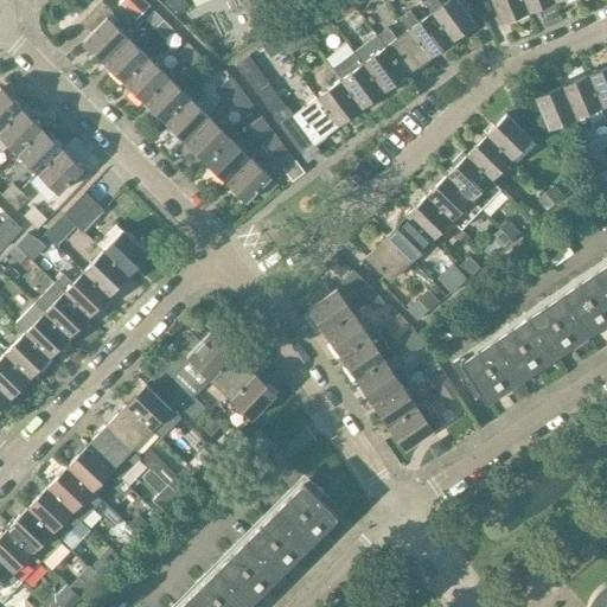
[(142,0),(121,0),(120,1),(136,18),(148,5),(142,0)]
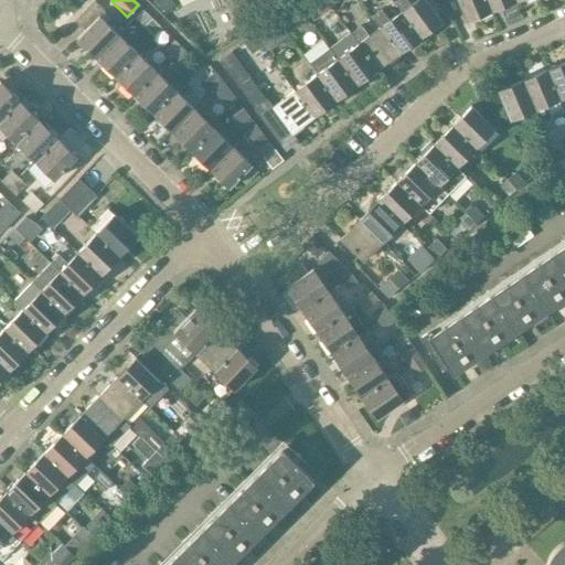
[(248,0),(224,0),(232,13),(251,3),(248,0)]
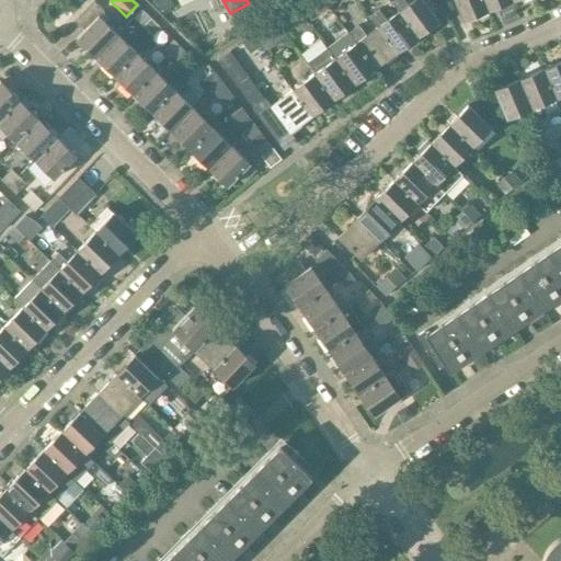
[(327,10),(320,0),(311,0),(300,8),(309,21),(327,10)]
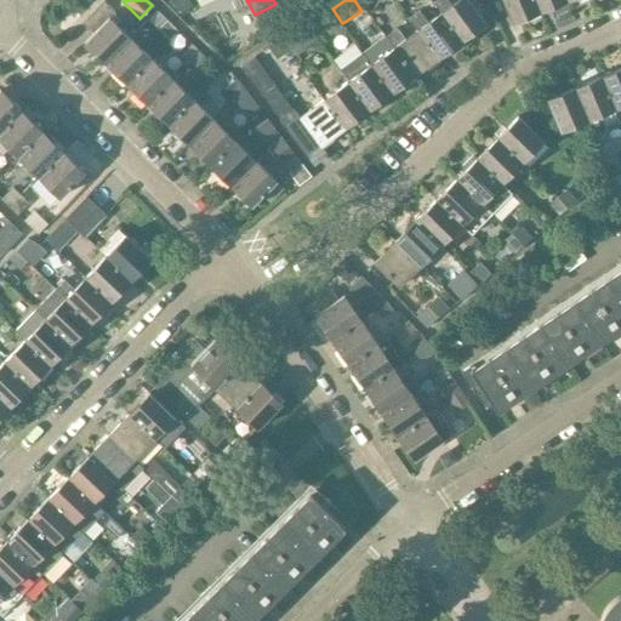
[(448,0),(433,0),(433,1),(440,12),(461,40),(485,22),(469,1),(469,0),(456,0),(451,4),(448,0)]
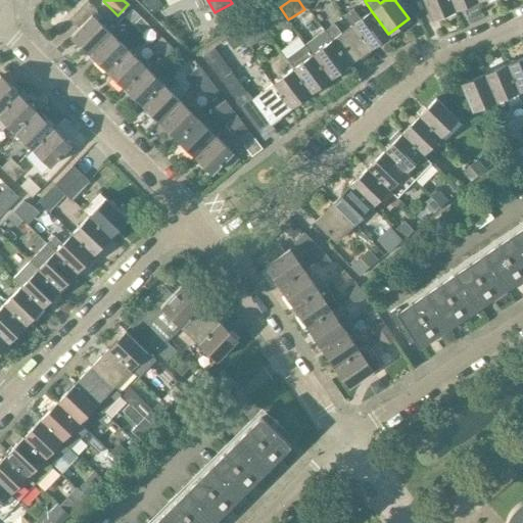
[(455,9),(450,0),(422,0),(431,19),(455,9)]
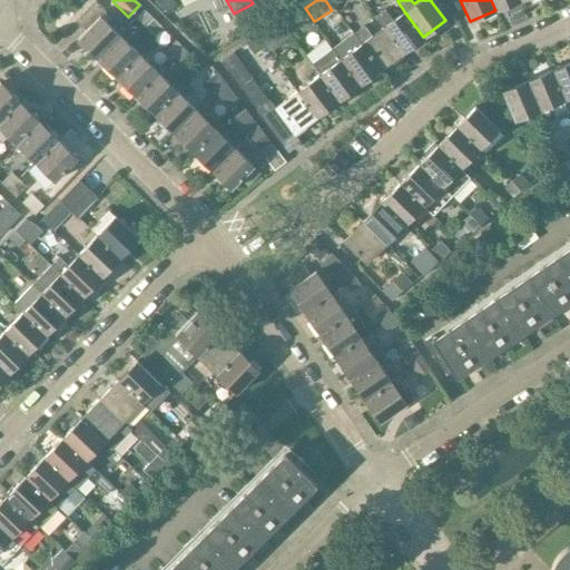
[(519,0),(491,0),(495,10),(519,0)]
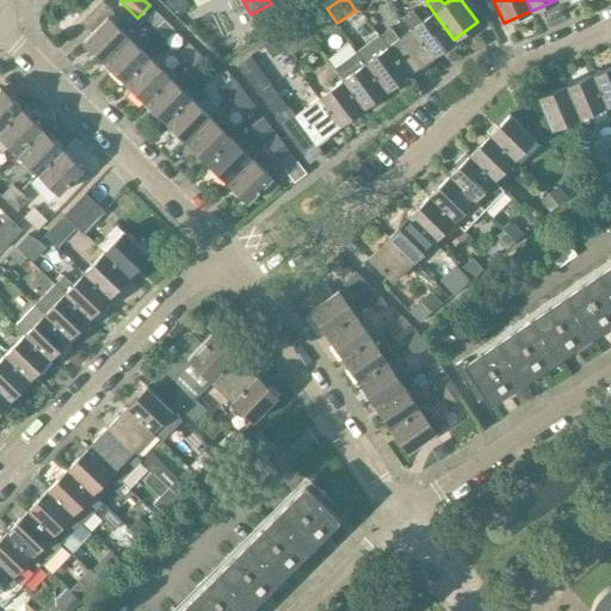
[(128,37),(107,18),(113,12),(103,1),(81,23),(92,34),(84,42),(104,62),(128,37)]
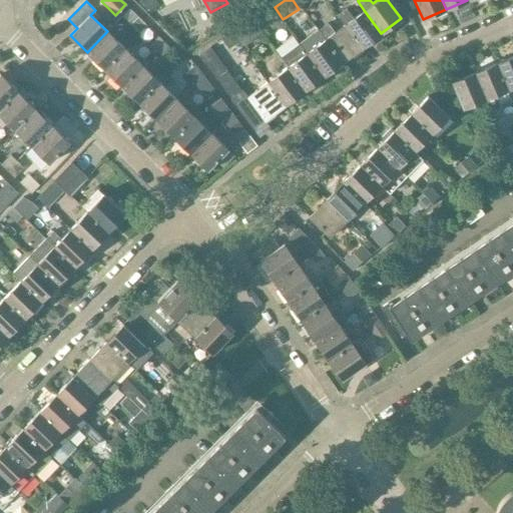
[(346,7),(337,14),(345,24),(362,47),(381,33),(364,10),(354,18),(346,7)]
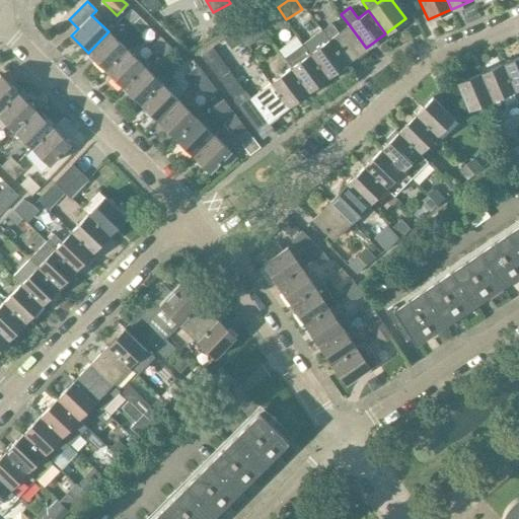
[(132,8),(123,17),(128,23),(137,13),(132,8)]
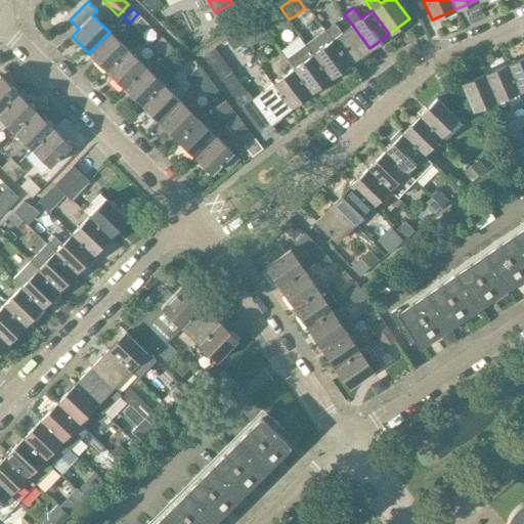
[(288,24),(276,8),(268,14),(278,31),(288,24)]
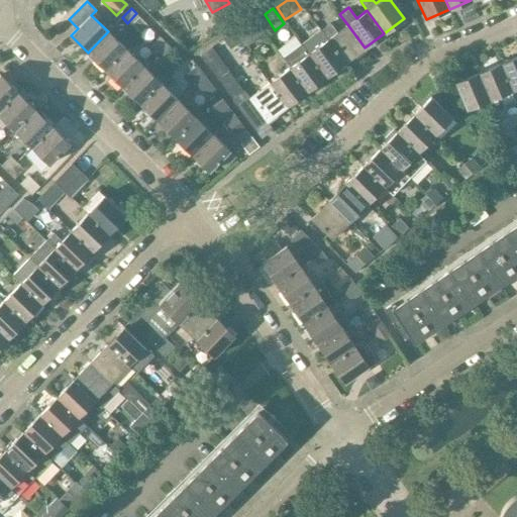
[(365,47),(347,24),(337,31),(330,22),(320,29),(328,39),(345,63),(365,47)]
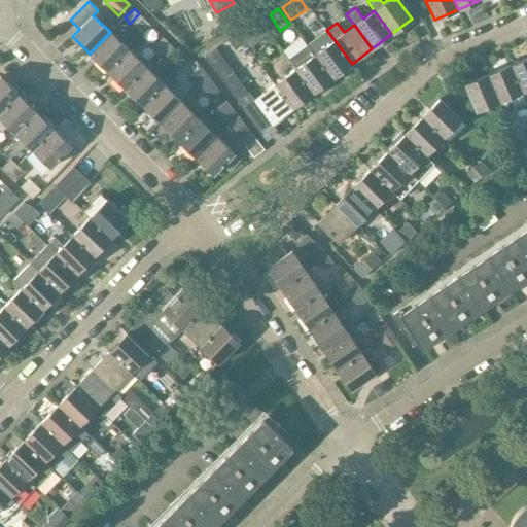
[(262,33),(256,24),(247,31),(253,40),(262,33)]
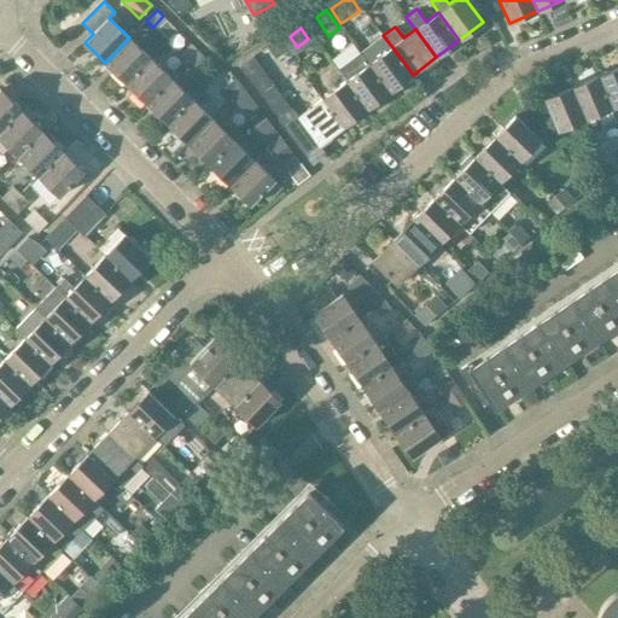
[(383,35),(360,52),(369,64),(390,92),(413,75),(392,47),(383,35)]
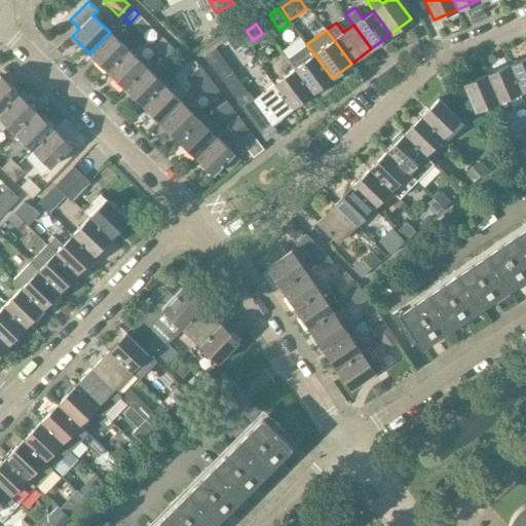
[(107,71),(127,49),(110,32),(89,53),(107,71)]
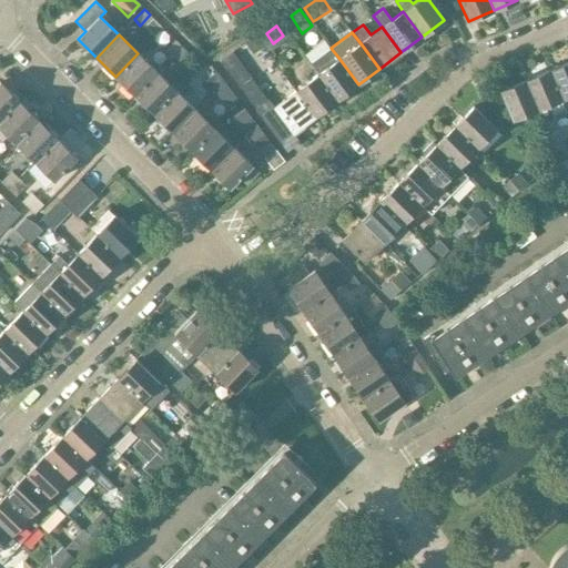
[(263,48),(256,39),(247,44),(254,54),(263,48)]
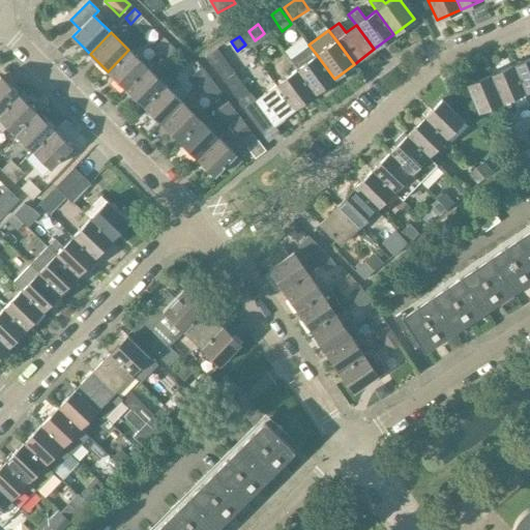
[(164,37),(154,47),(160,53),(170,43),(164,37)]
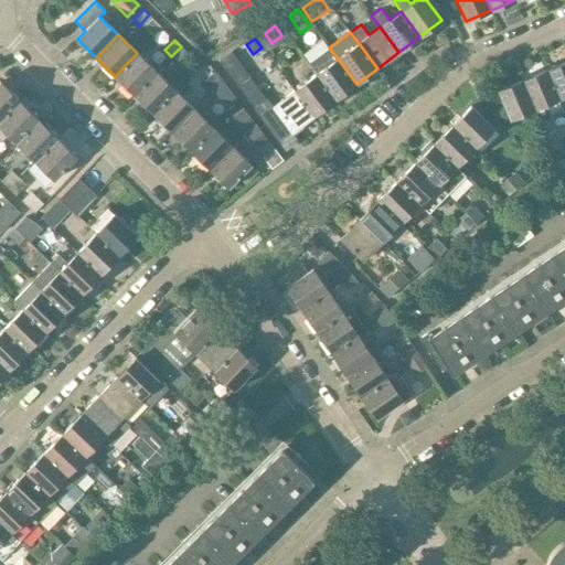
[(181,46),(171,56),(178,62),(188,52),(181,46)]
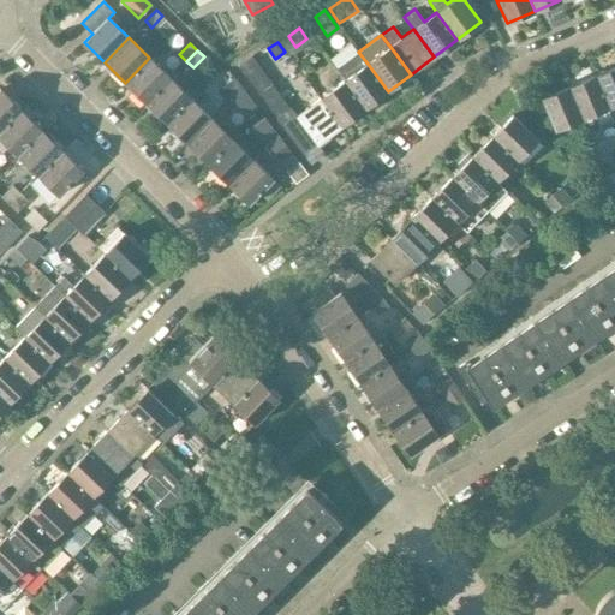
[(388,91),(368,64),(358,52),(335,70),(344,81),(364,108),(388,91)]
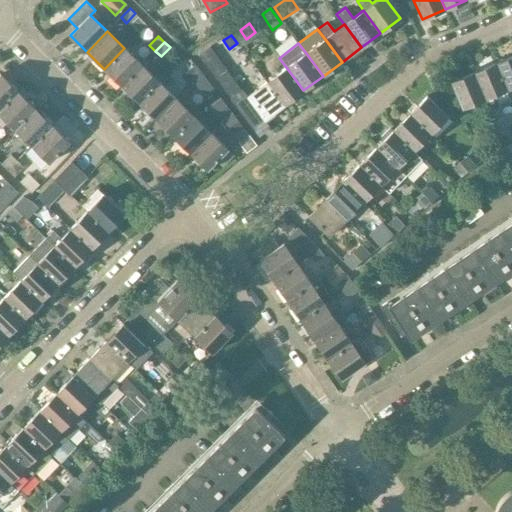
[(121,86),(141,65),(124,48),(104,69),(121,86)]
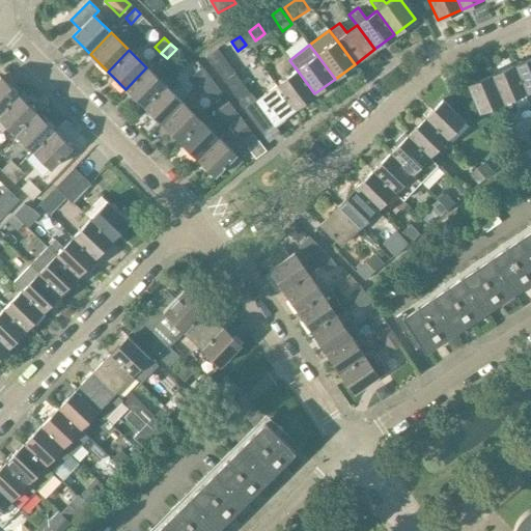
[(235,72),(221,52),(211,60),(226,80),(235,72)]
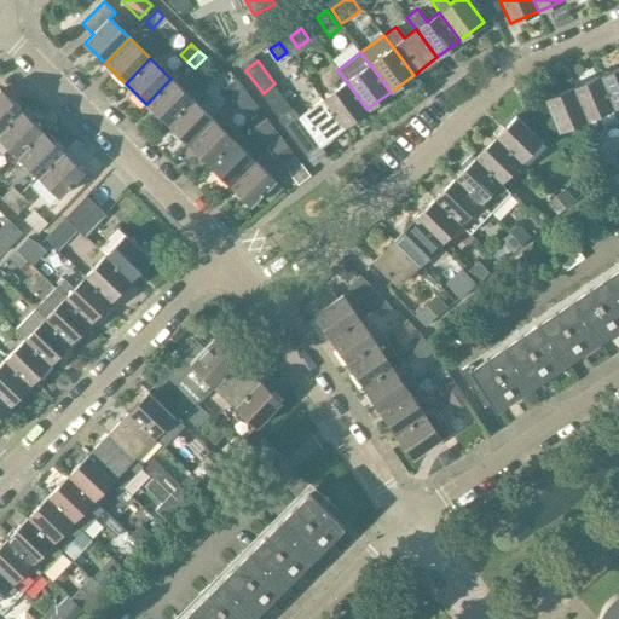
[(618,119),(618,68),(599,76),(612,109),(617,120),(618,119)]
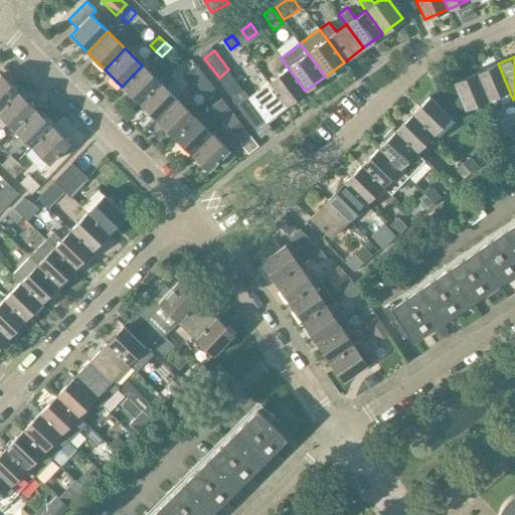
[(498,63),(476,73),(487,100),(491,110),(500,106),(496,96),(509,91),(498,63)]
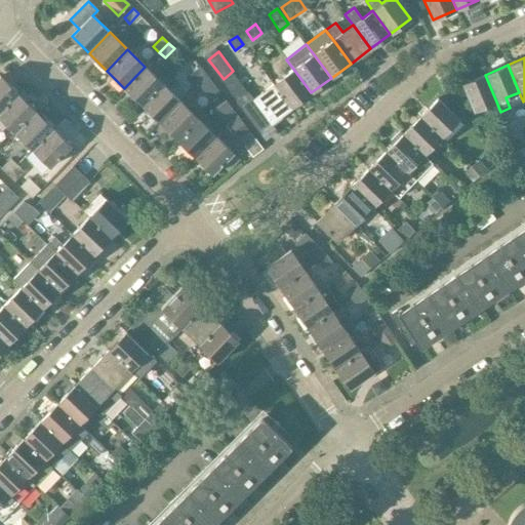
[(142,106),(162,84),(145,67),(124,88),(142,106)]
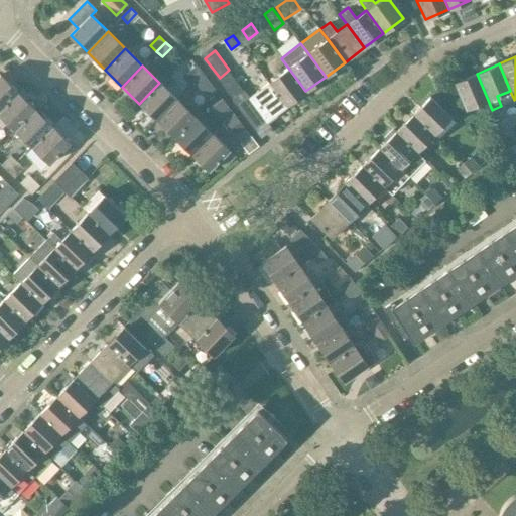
[(196,83),(205,76),(198,66),(183,77),(190,87),(196,83)]
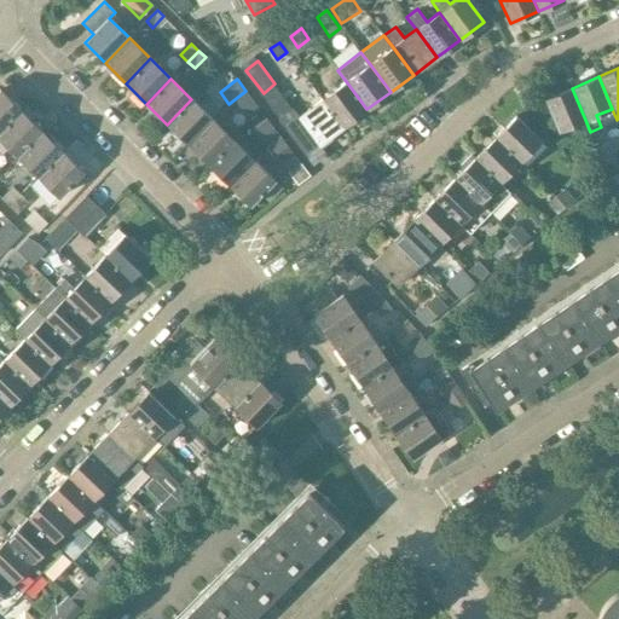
[(366,109),(346,81),(323,99),(343,127),(366,109)]
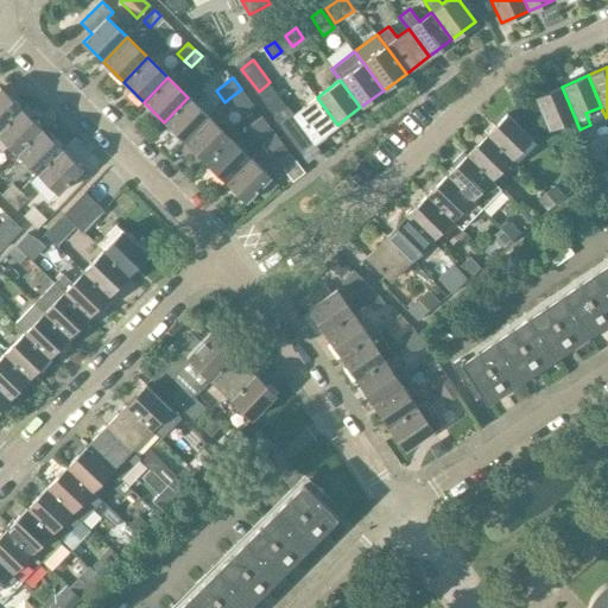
[(575,118),(562,87),(534,97),(548,130),(575,118)]
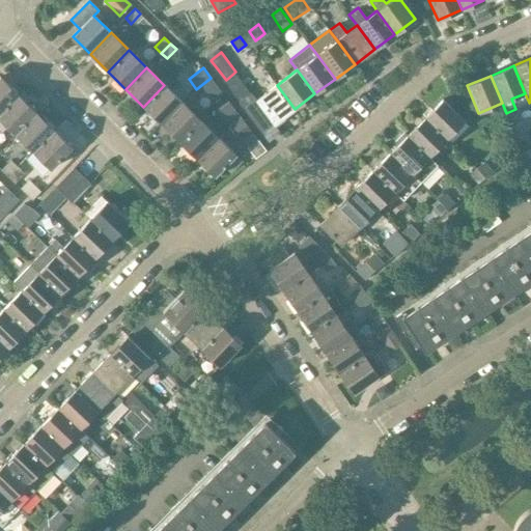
[(0,113),(18,95),(0,78),(0,113)]
